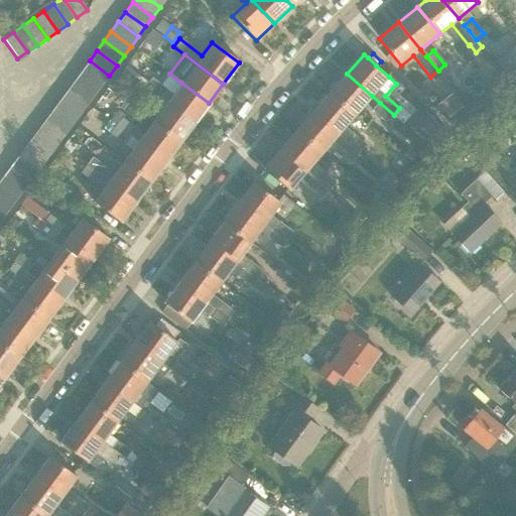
[(82,70),(102,85),(109,76),(90,60),(82,70)]
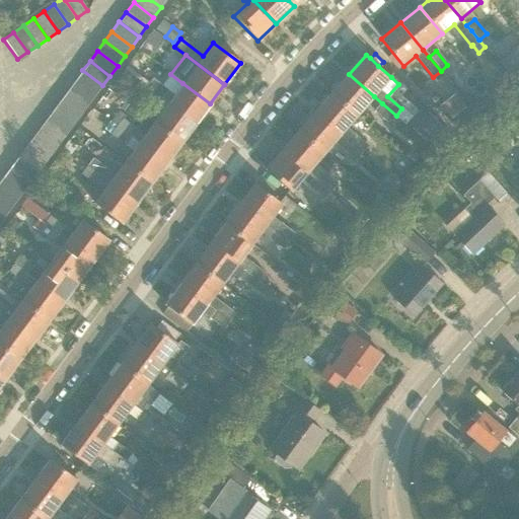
[(82,70),(75,80),(95,95),(102,85),(82,70)]
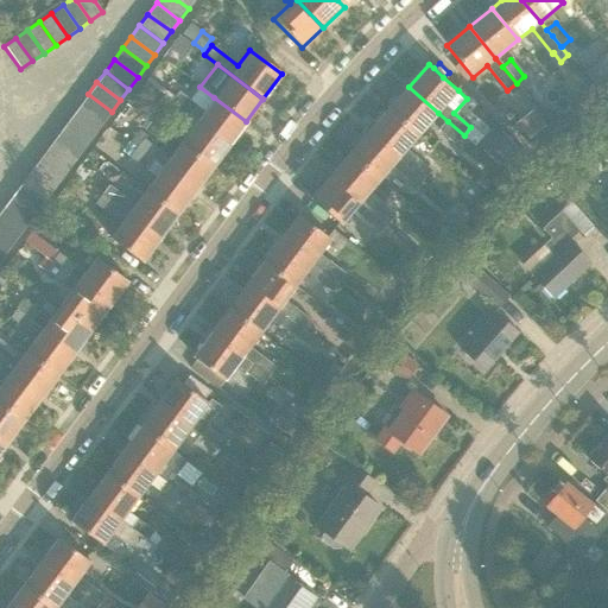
[(419,135),(438,113),(409,87),(390,109),(419,135)]
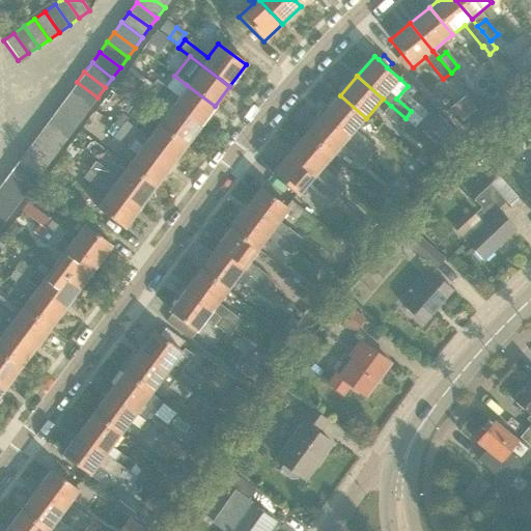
[(155,80),(148,89),(199,127),(215,106),(187,85),(177,98),(155,80)]
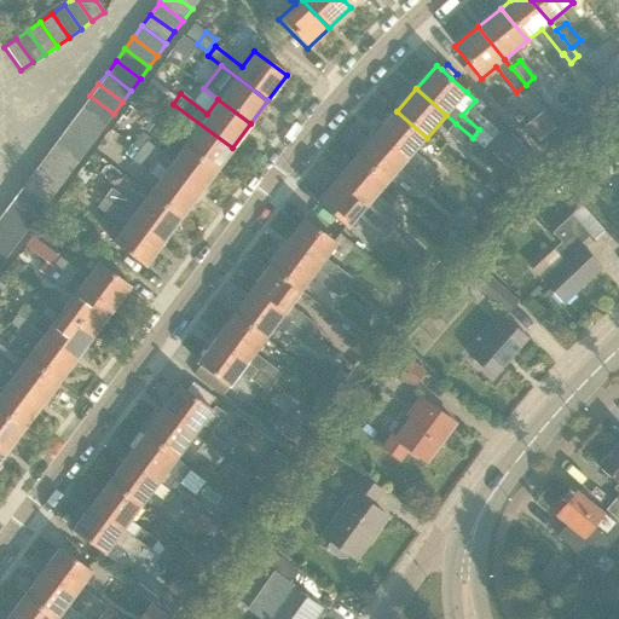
[(81,108),(105,125),(114,114),(90,96),(81,108)]
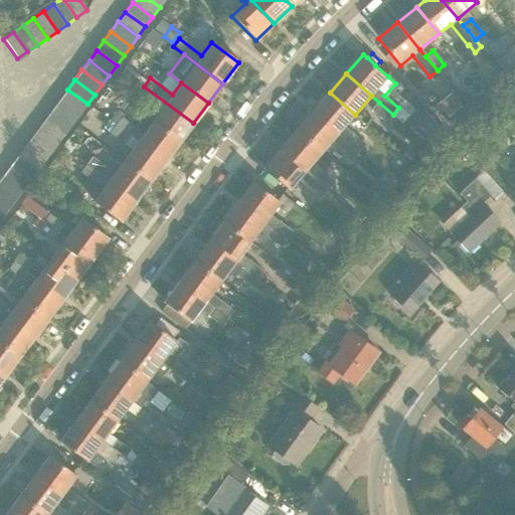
[(137,80),(132,88),(139,93),(144,87),(137,80)]
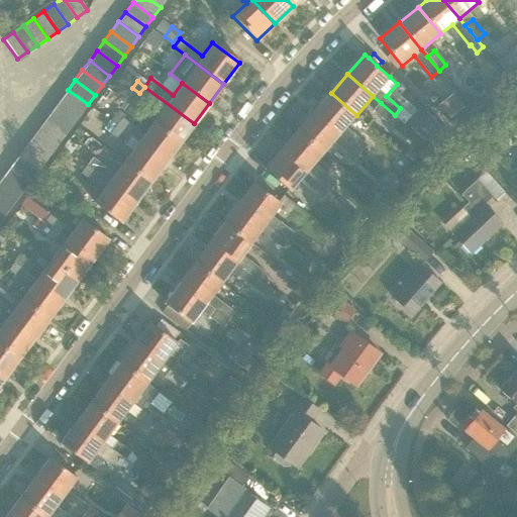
[(153,121),(152,123),(179,143),(194,123),(144,87),(139,93),(154,105),(146,116),(153,121)]
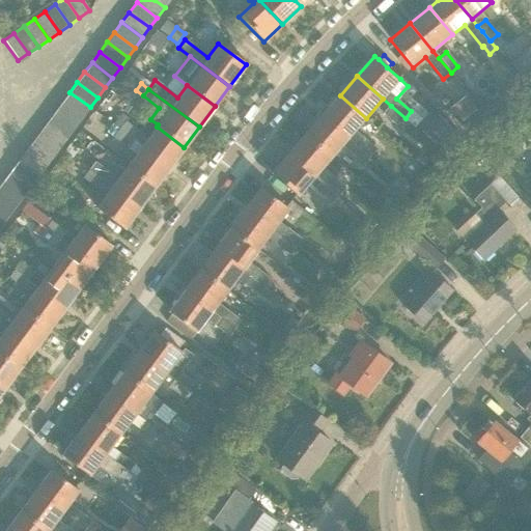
[(62,102),(83,117),(90,107),(70,92),(62,102)]
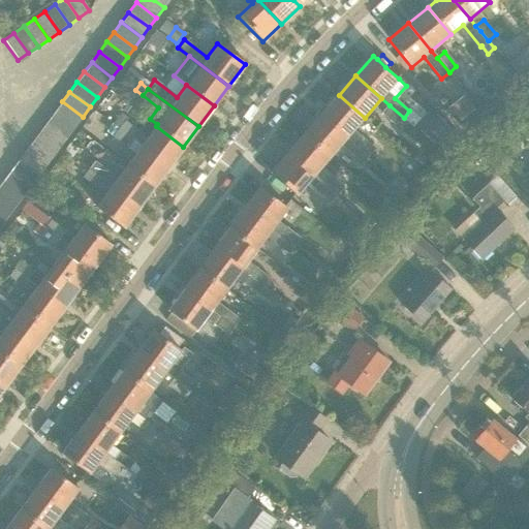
[(322,114),(370,156),(376,149),(354,130),(365,118),(339,95),(322,114)]
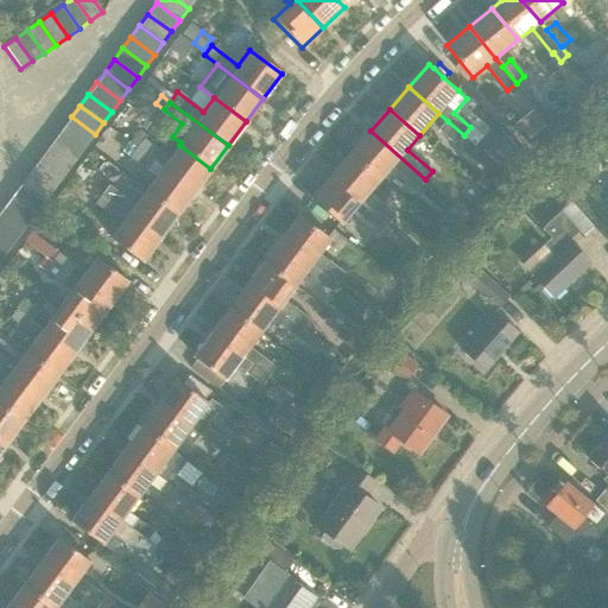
[(536,113),(519,126),(530,139),(546,126),(536,113)]
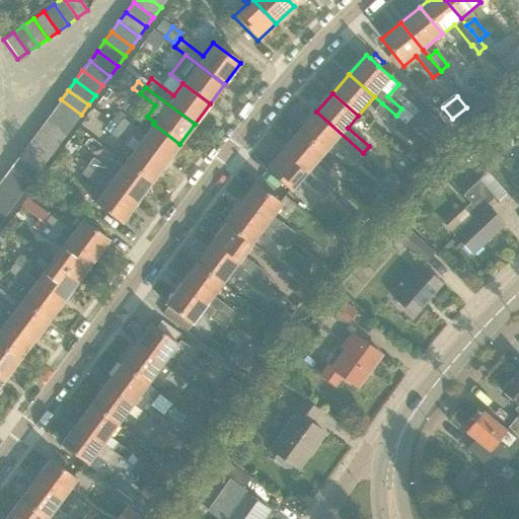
[(54,109),(74,125),(81,115),(61,99),(54,109)]
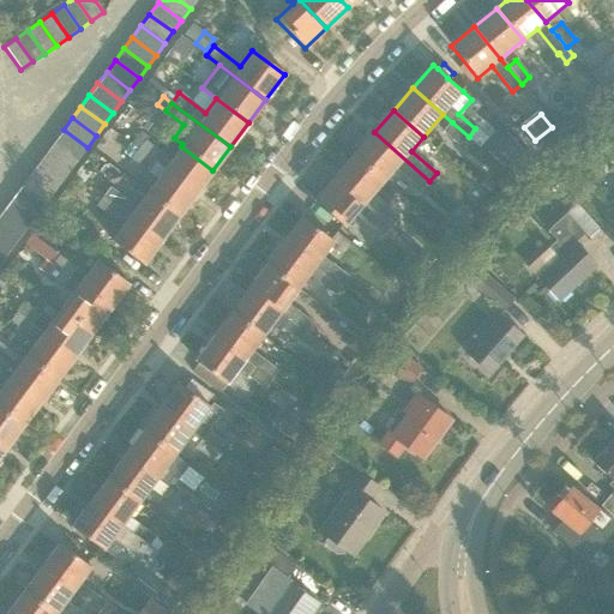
[(444,131),(461,145),(468,137),(452,122),(451,122),(444,131)]
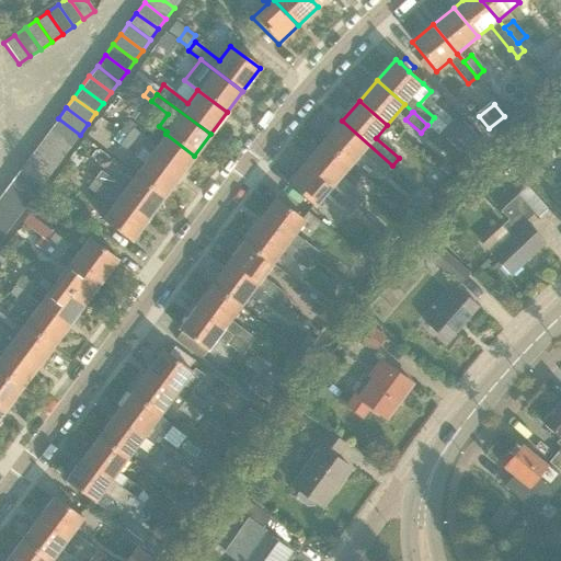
[(80,135),(58,118),(50,129),(71,145),(80,135)]
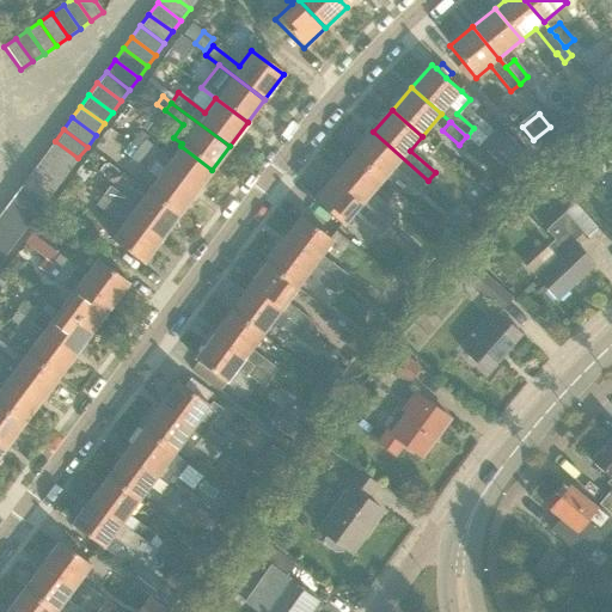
[(373,132),(353,154),(384,181),(395,167),(420,190),(428,181),(373,132)]
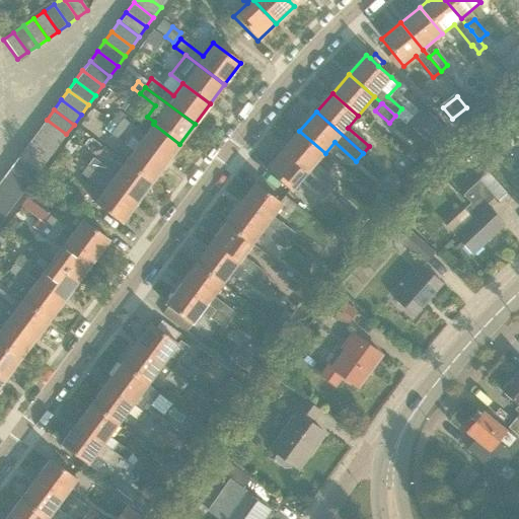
[(430,115),(415,131),(427,143),(443,127),(430,115)]
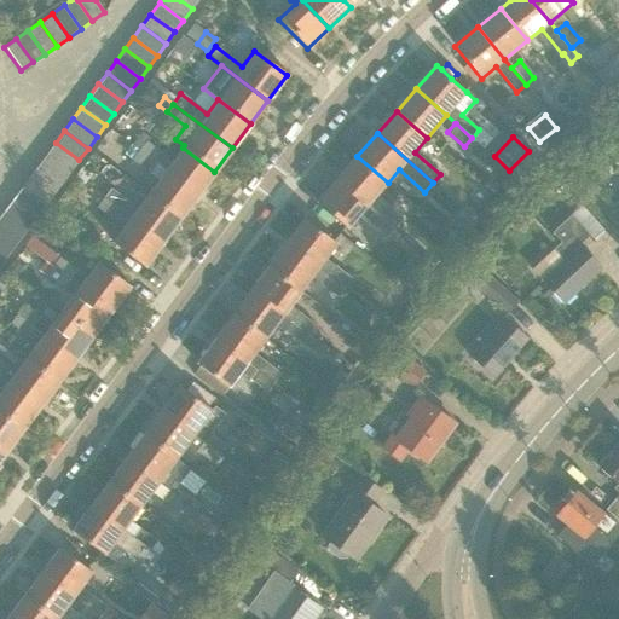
[(145,142),(138,151),(155,165),(165,172),(197,195),(214,172),(183,148),(172,162),(145,142)]
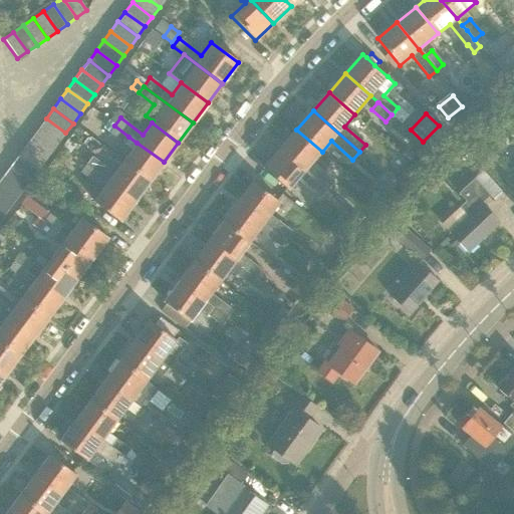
[(38,127),(58,143),(65,133),(46,118),(38,127)]
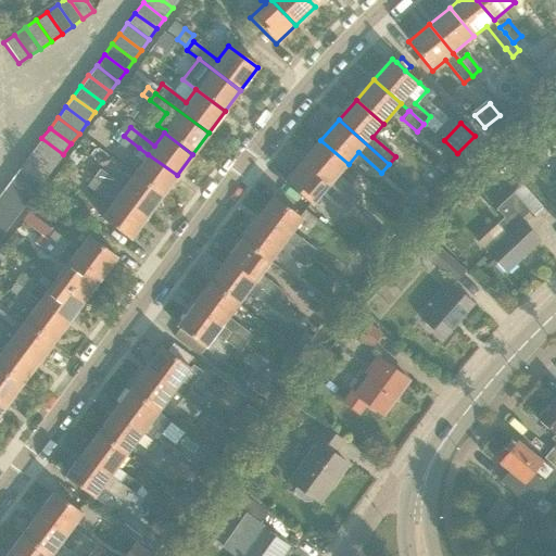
[(142,162),(133,175),(161,197),(177,175),(148,154),(139,148),(124,136),(117,144),(142,162)]
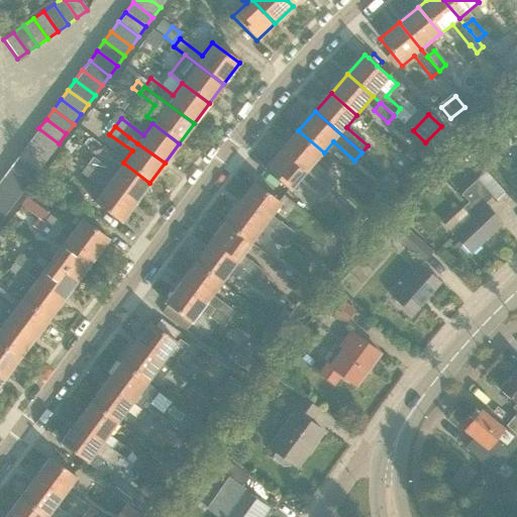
[(38,128),(31,138),(52,153),(59,143),(38,128)]
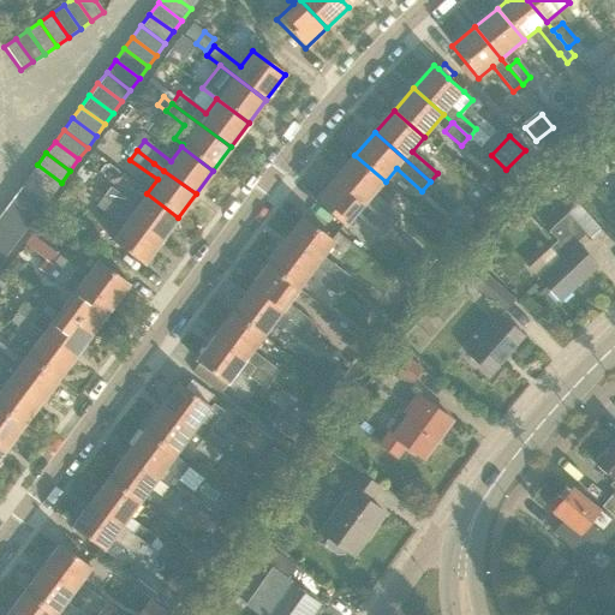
[(335,177),(392,226),(398,218),(372,196),(386,181),(354,155),(335,177)]
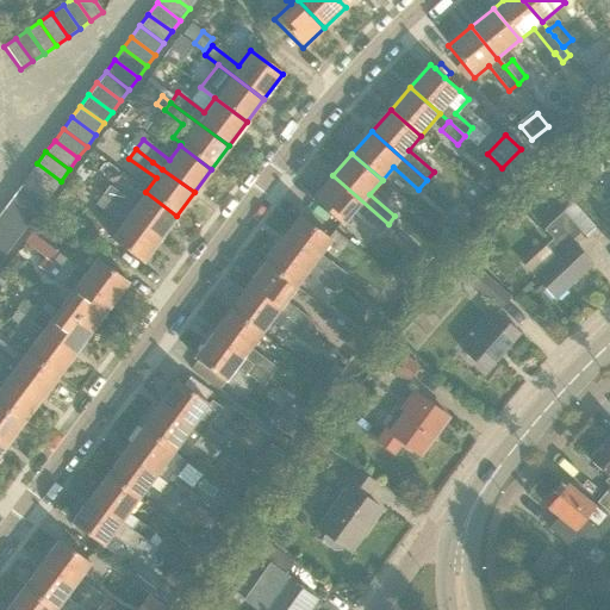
[(29,175),(53,192),(61,181),(37,163),(29,175)]
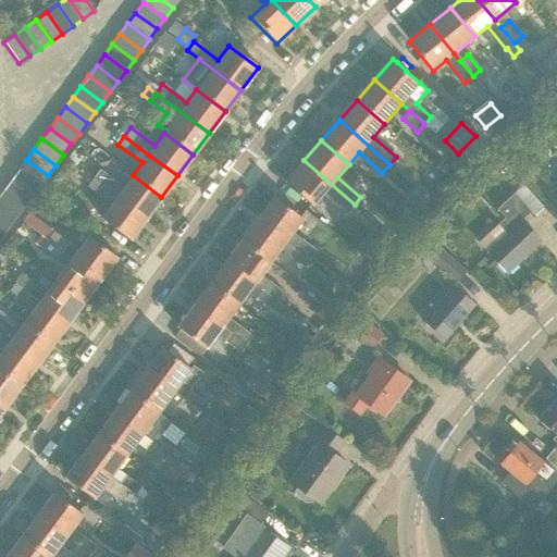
[(75,151),(67,161),(74,165),(82,156),(75,151)]
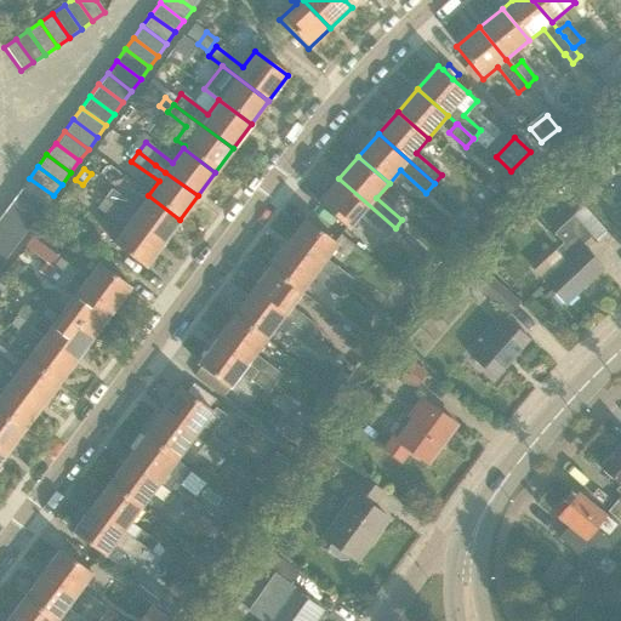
[(29,178),(21,189),(45,208),(53,195),(29,178)]
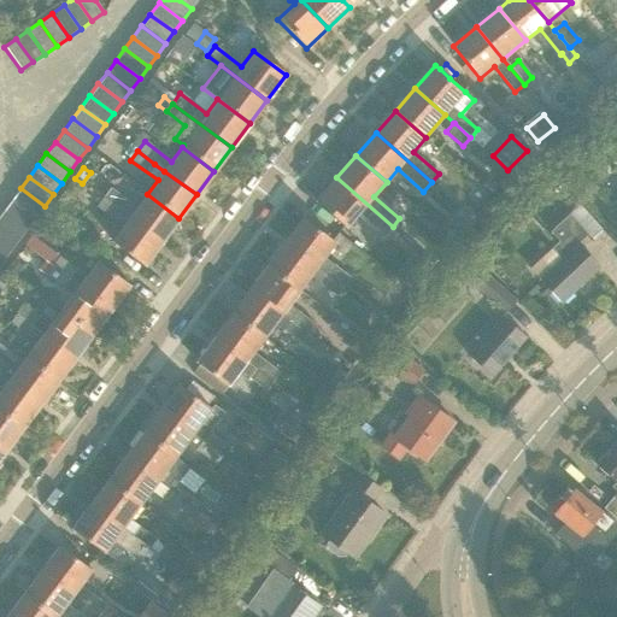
[(393,227),(336,177),(316,200),(318,203),(346,228),(358,213),(383,236),(393,227)]
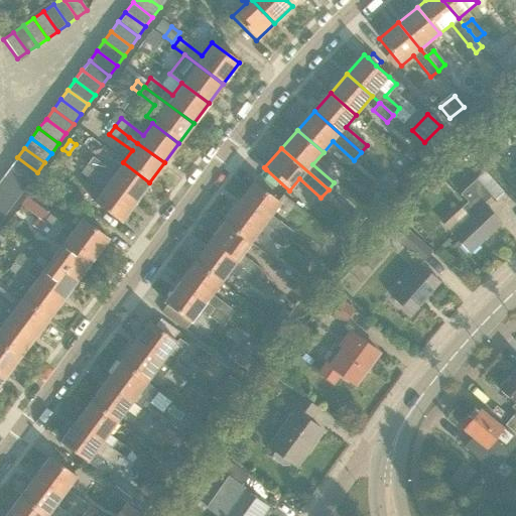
[(404,156),(411,162),(416,156),(409,150),(404,156)]
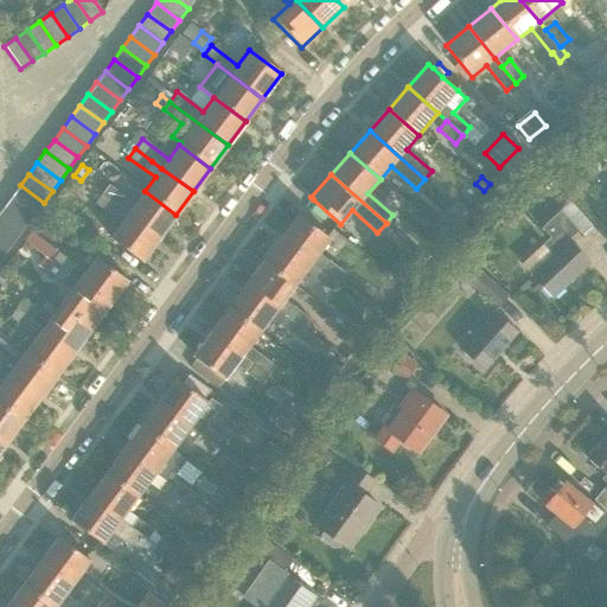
[(12,197),(34,215),(44,203),(20,185),(12,197)]
